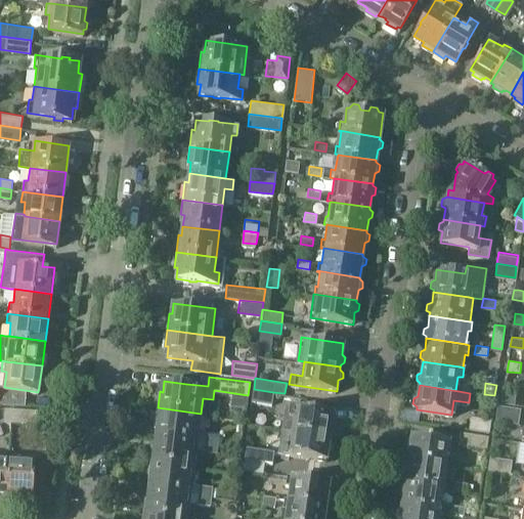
[(254,389),(252,400),(271,403),(273,392),(254,389)]
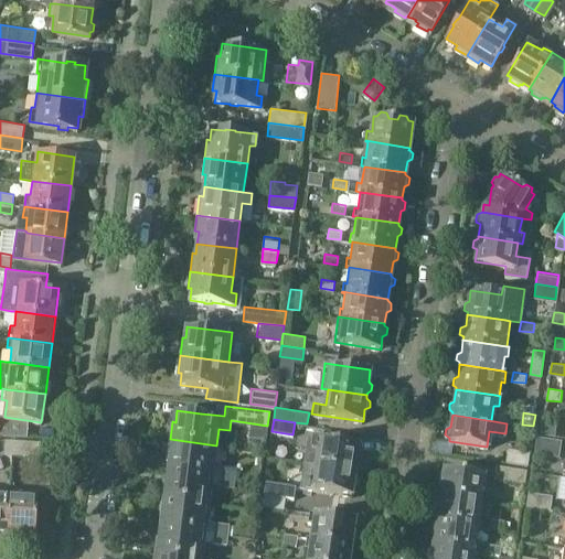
[(543,422),(542,432),(554,433),(555,425),(543,422)]
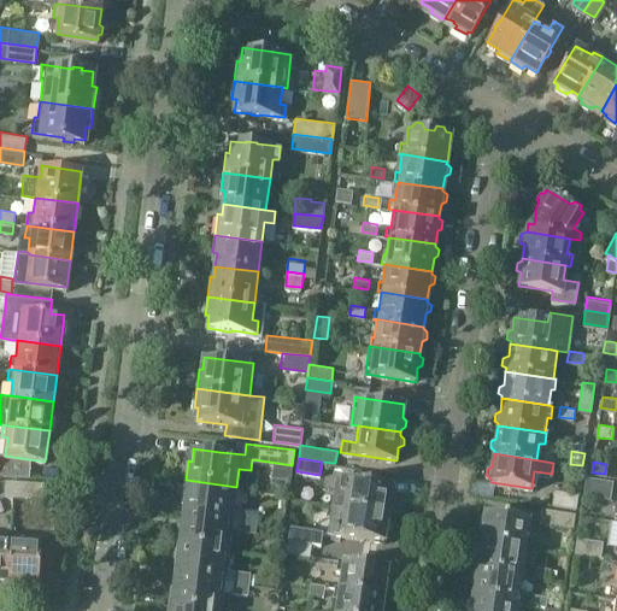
[(334,504),(346,505),(388,512),(389,509),(394,507),(394,500),(391,498),(392,485),(338,476),(334,504)]
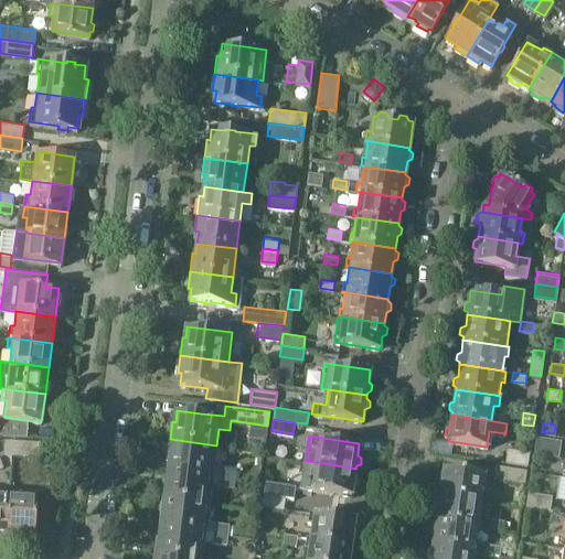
[(561,440),(537,436),(534,451),(558,455),(561,440)]
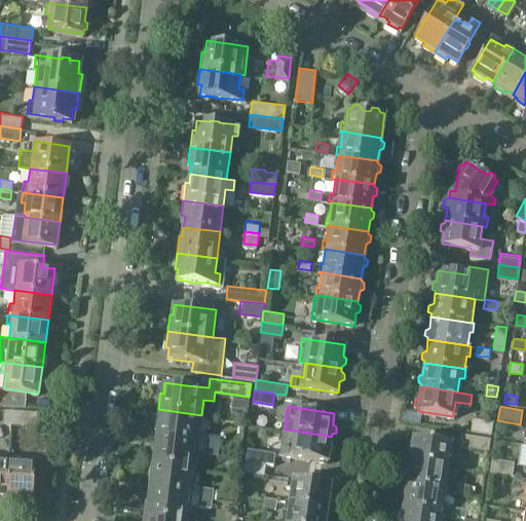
[(11,422),(37,424),(38,411),(11,409),(11,422)]
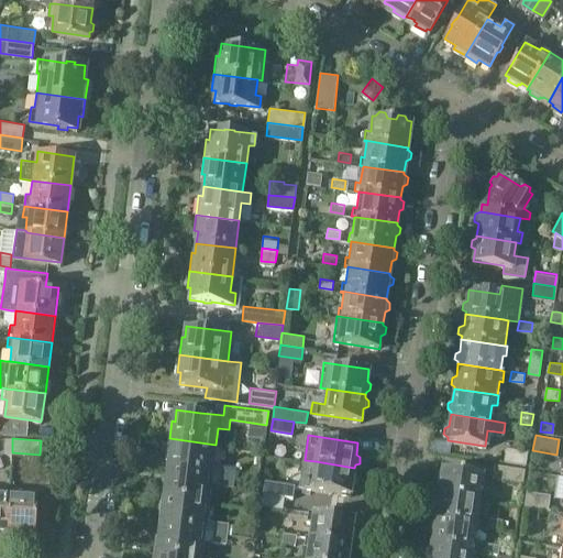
[(169,438),(167,456),(170,456),(169,467),(212,473),(213,462),(216,445),(169,438)]
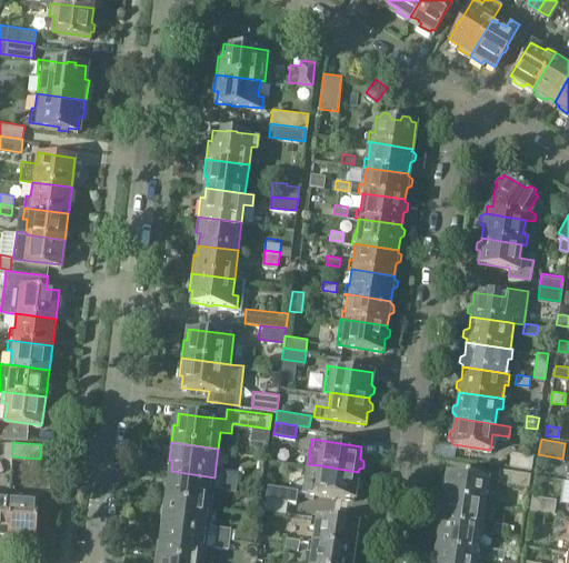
[(531,466),(533,453),(511,450),(509,463),(531,466)]
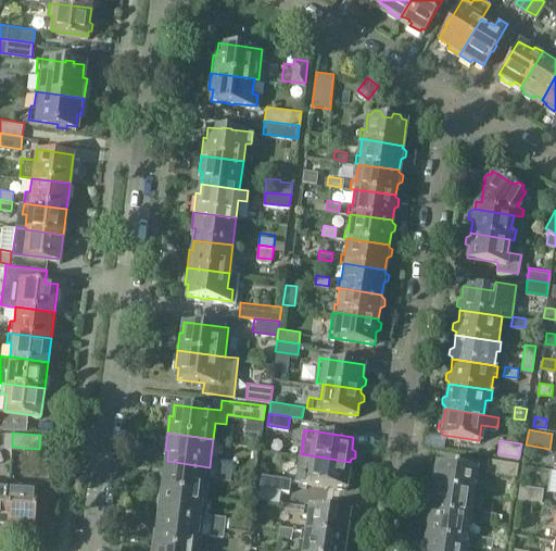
[(300,453),(295,480),(302,481),(346,487),(348,475),(352,474),(353,467),(350,465),(350,462),(312,455),(301,454),(300,453)]
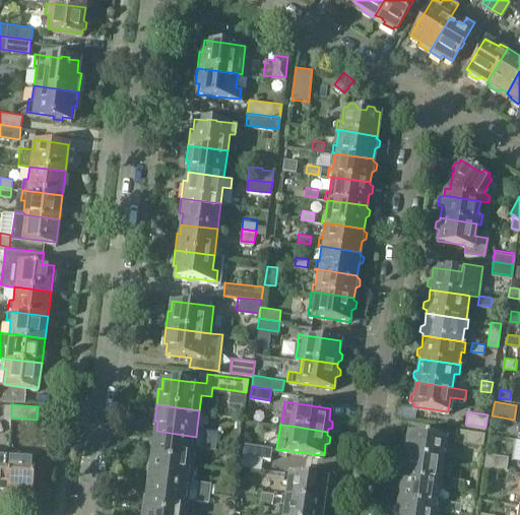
[(205,427),(204,437),(217,438),(218,429),(205,427)]
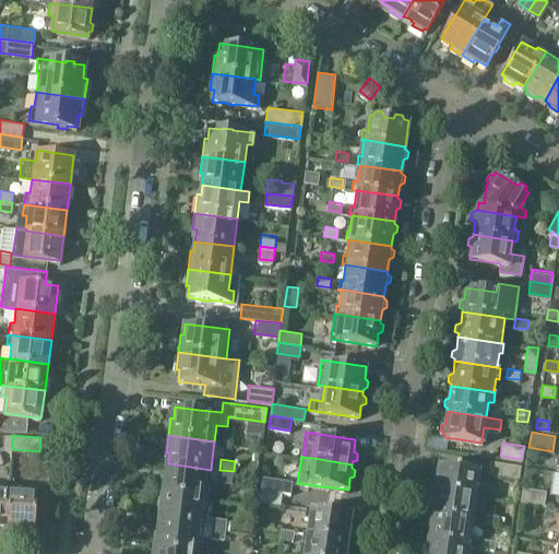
[(520,463),(490,459),(488,472),(519,475),(520,463)]
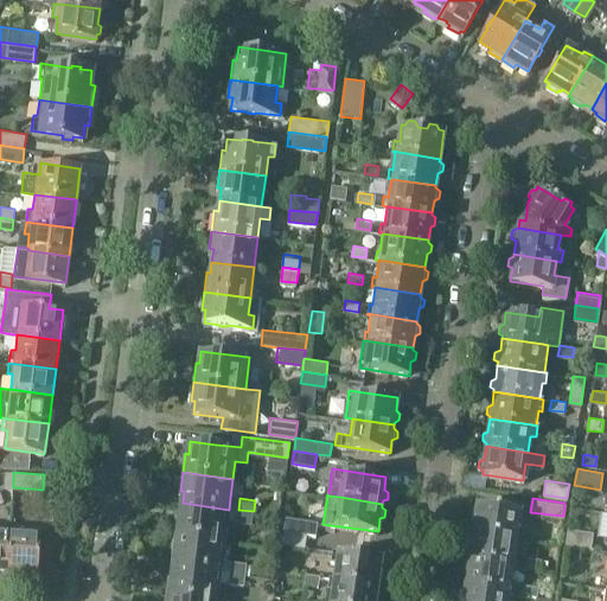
[(177,515),(174,534),(225,539),(228,519),(229,510),(183,503),(180,515),(177,515)]
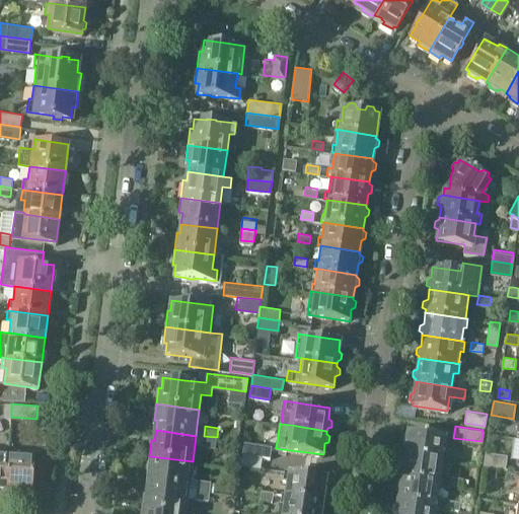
[(405,453),(445,459),(447,450),(442,449),(444,435),(409,430),(409,434),(404,435),(403,441),(406,443),(405,453)]
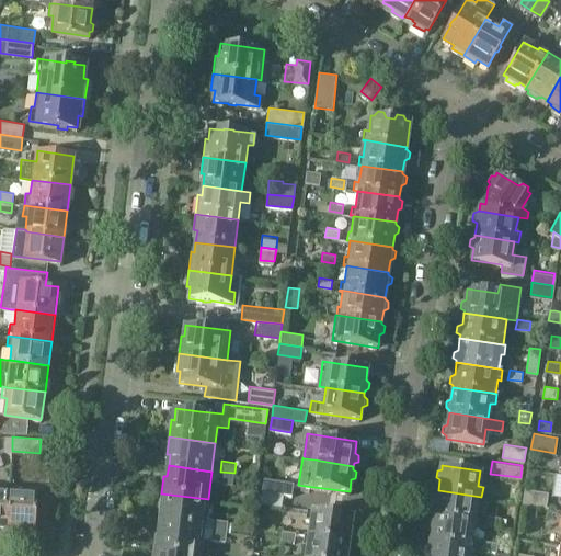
[(220,472),(219,481),(233,484),(235,473),(220,472)]
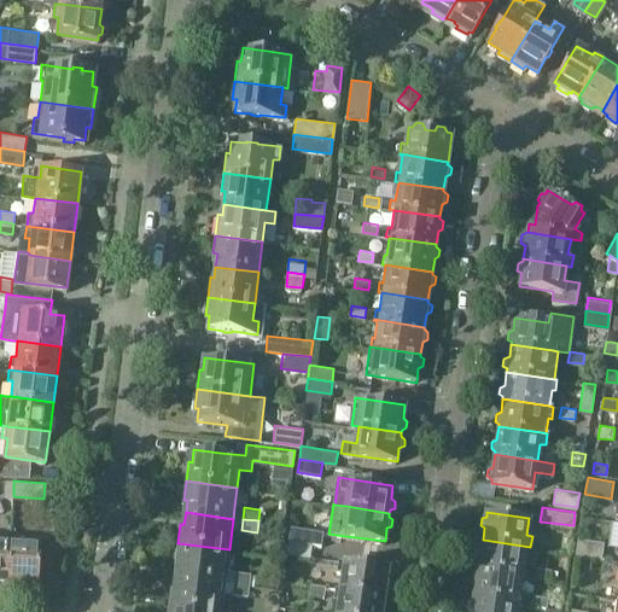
[(291,524),(290,538),(314,542),(322,543),(324,529),(291,524)]
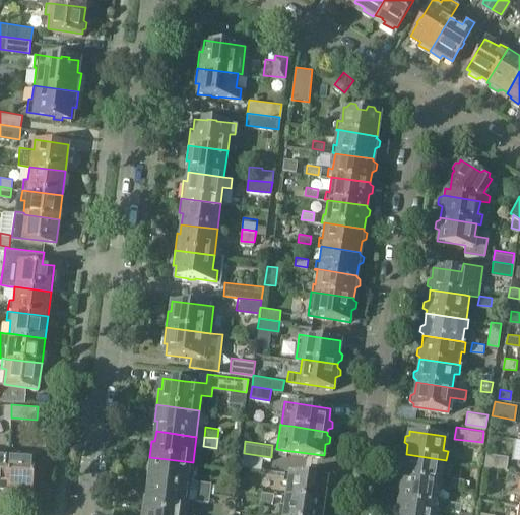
[(0,449),(0,489),(8,490),(10,455),(10,450),(0,449)]
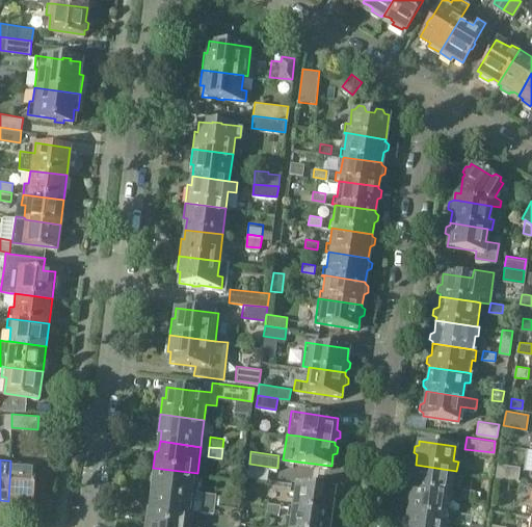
[(33,503),(35,463),(26,463),(25,467),(10,466),(8,501),(10,502),(11,504),(19,505),(20,502),(33,503)]
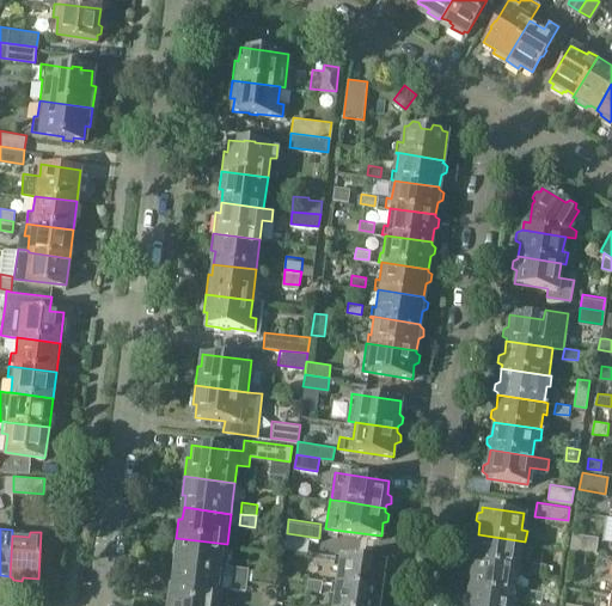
[(311,537),(287,533),(285,546),(308,550),(311,537)]
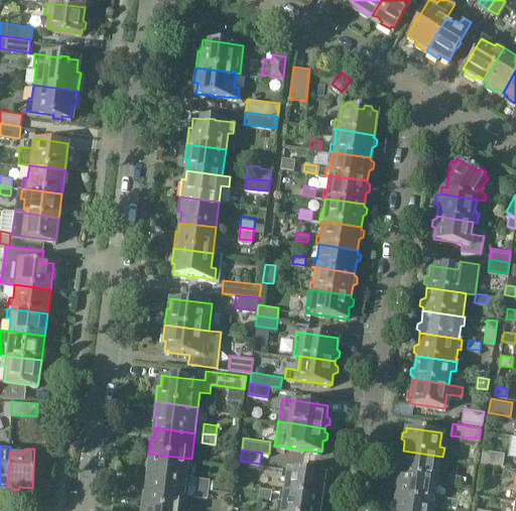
[(442,457),(403,451),(402,454),(398,455),(397,461),(401,463),(399,474),(437,479),(440,457),(442,458),(442,457)]
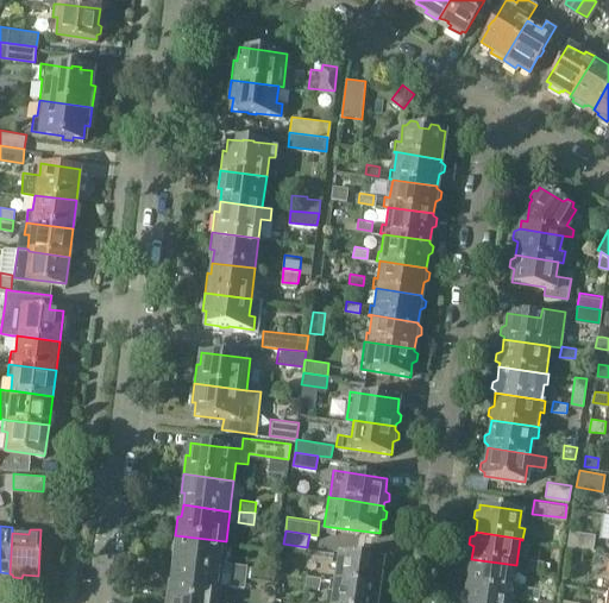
[(583,548),(586,548),(591,550),(594,534),(570,532),(567,546),(583,548)]
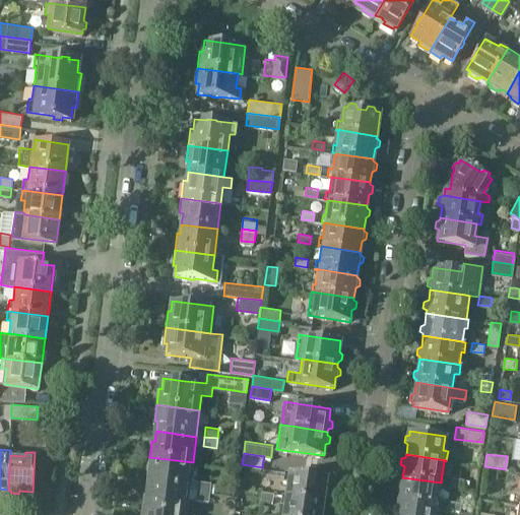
[(149,457),(147,473),(150,473),(149,483),(190,489),(191,478),(193,462),(149,457)]
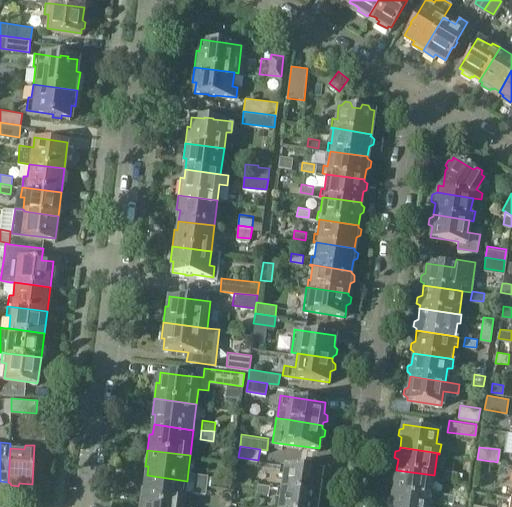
[(477,459),(476,468),(489,470),(490,461),(477,459)]
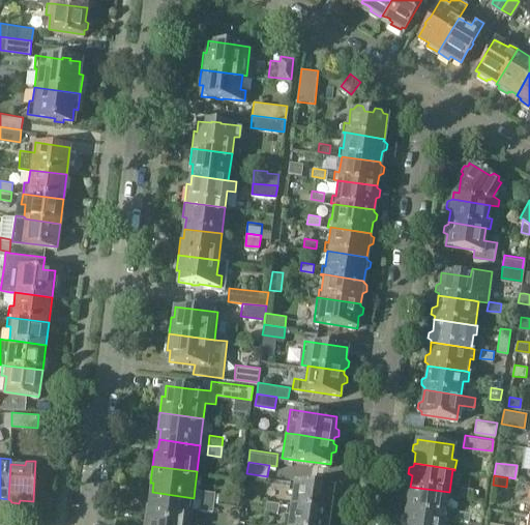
[(290,479),(289,490),(295,491),(293,504),(329,509),(329,507),(333,506),(334,500),(331,498),(332,486),(290,479)]
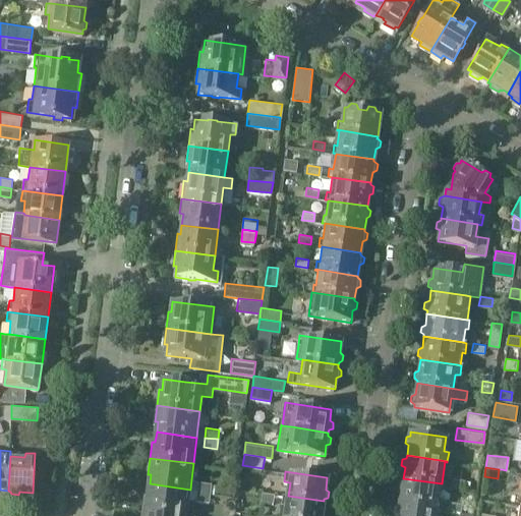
[(467,488),(468,478),(455,476),(454,485),(467,488)]
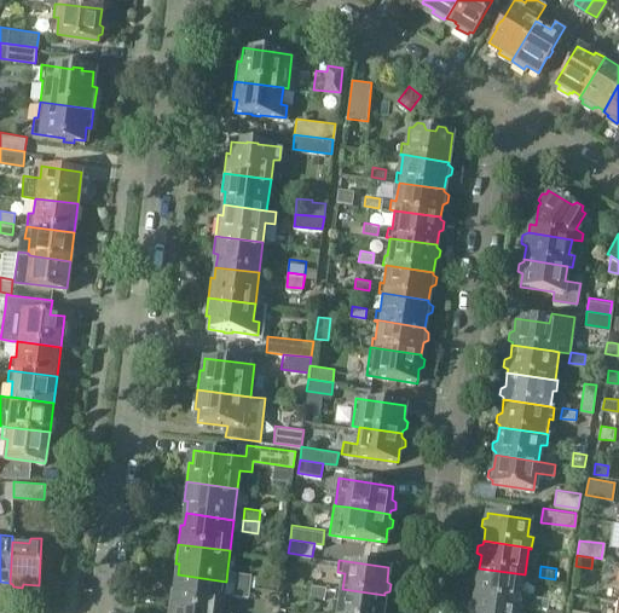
[(478,583),(475,595),(521,602),(525,574),(479,568),(479,572),(474,573),(473,580),(478,583)]
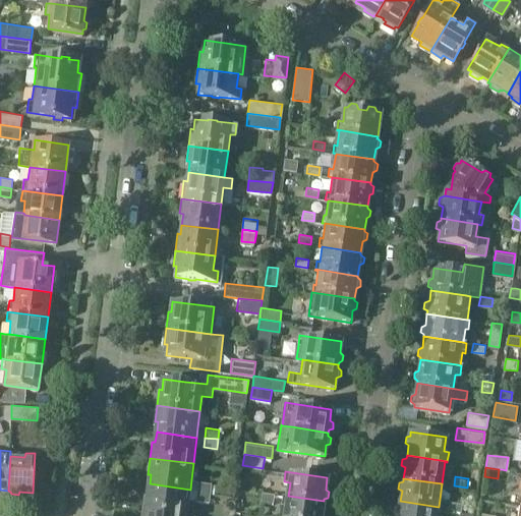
[(198,480),(197,490),(212,492),(213,481),(198,480)]
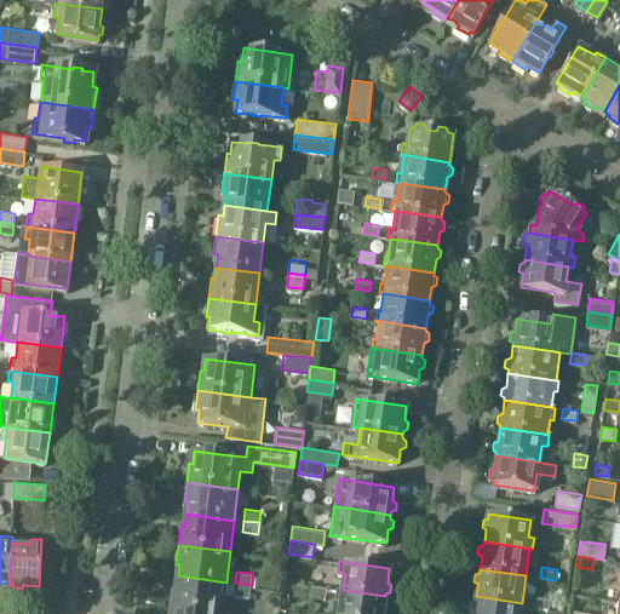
[(172,587),(170,607),(223,613),(225,594),(227,583),(178,575),(176,589),(172,587)]
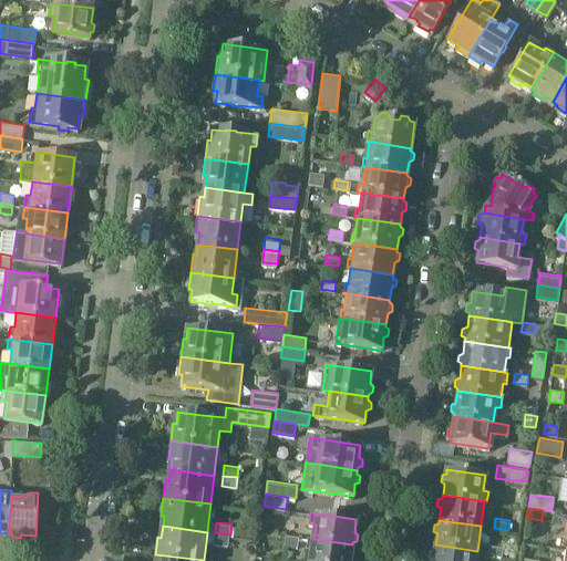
[(228,544),(230,534),(215,532),(214,543),(228,544)]
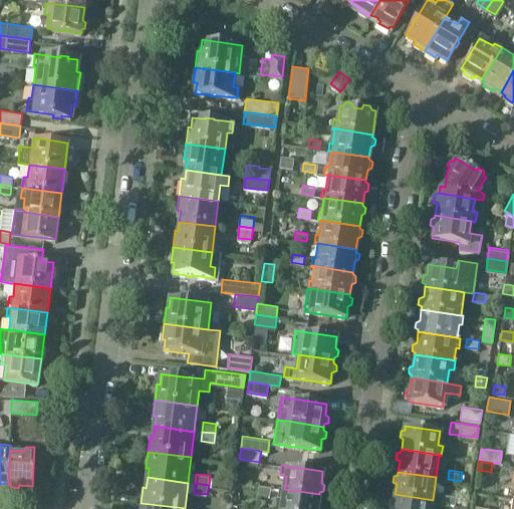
[(271,487),(259,485),(257,494),(270,496),(271,487)]
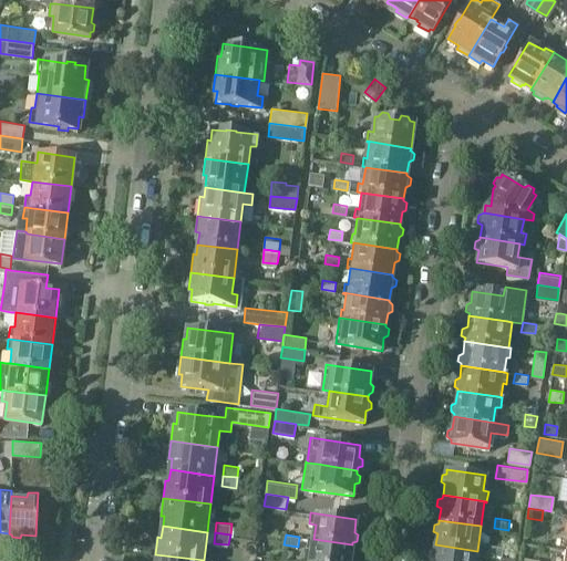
[(309,538),(307,549),(311,549),(309,560),(353,560),(354,559),(351,557),(352,544),(313,539),(309,538)]
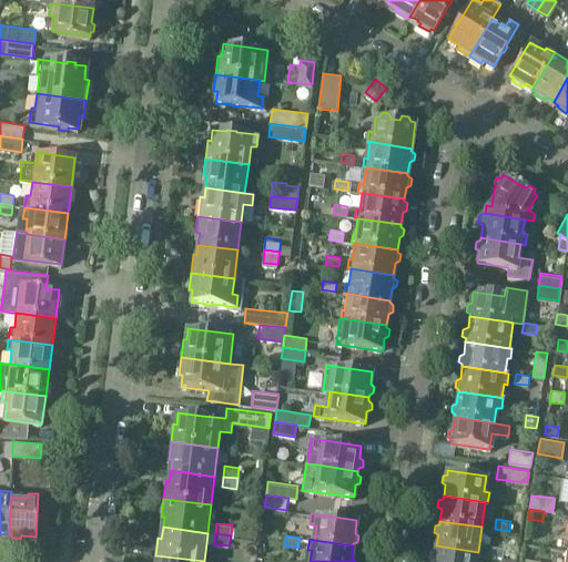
[(434,561),(476,561),(478,552),(436,545),(436,550),(432,551),(430,558),(435,560),(434,561)]
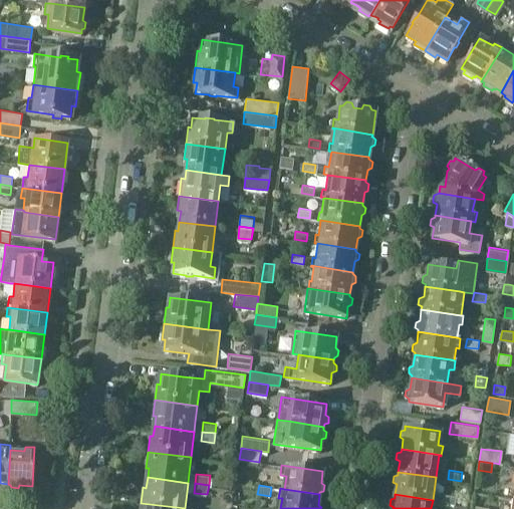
[(457,496),(444,494),(443,503),(456,505),(457,496)]
